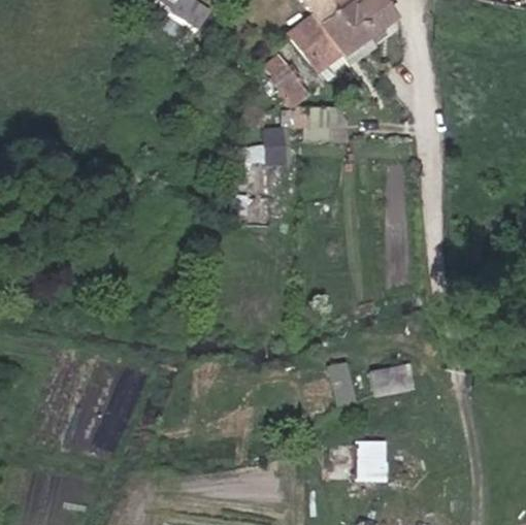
[(157,0),(170,8),(175,0),(157,0)]
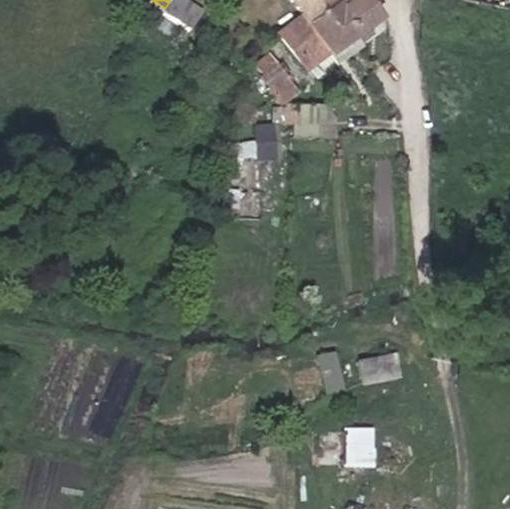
[(191,24),(200,9),(186,0),(170,0),(165,8),(191,24)]
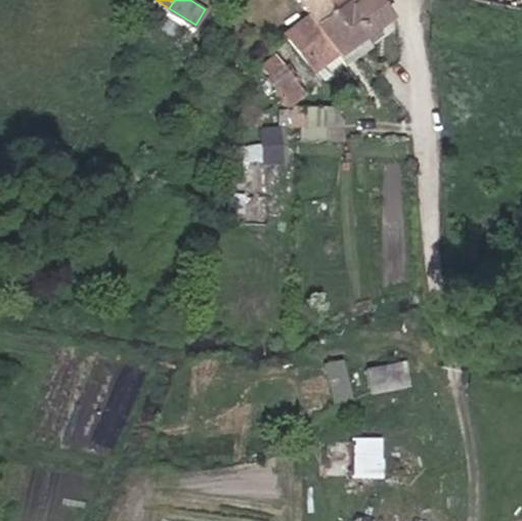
[(298,0),(310,14),(316,23),(342,2),(341,0),(298,0)]
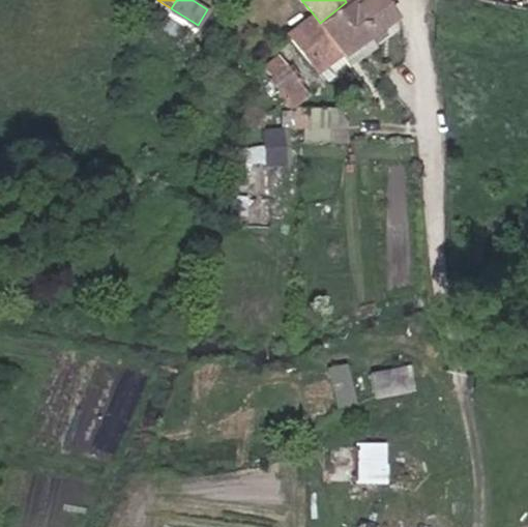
[(391,16),(379,0),(345,0),(346,2),(369,32),(391,16)]
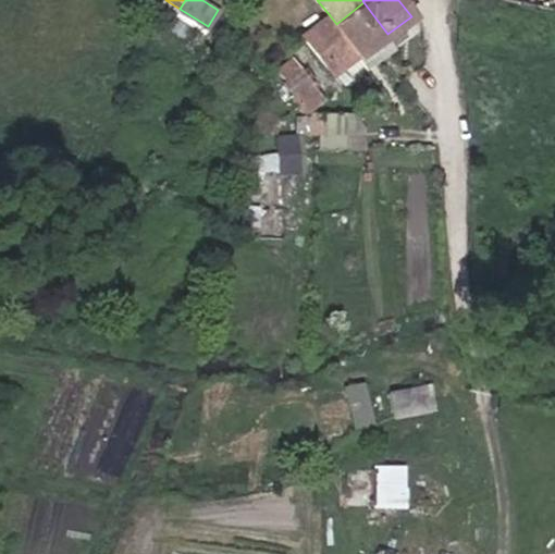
[(333,72),(387,34),(364,2),(336,24),(330,15),(305,34),(333,72)]
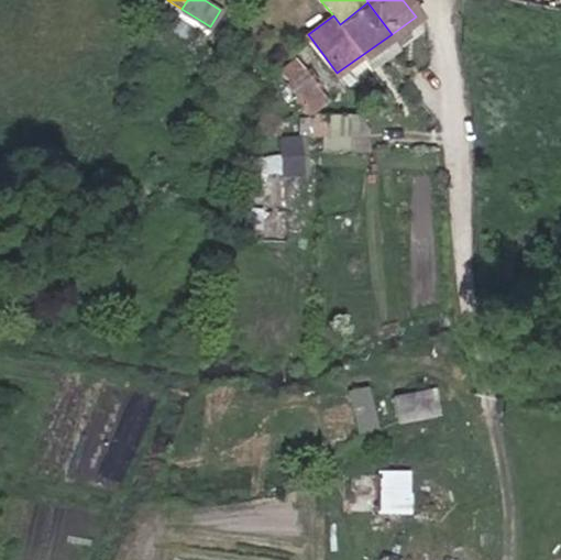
[(255,89),(264,72),(256,68),(248,86),(255,89)]
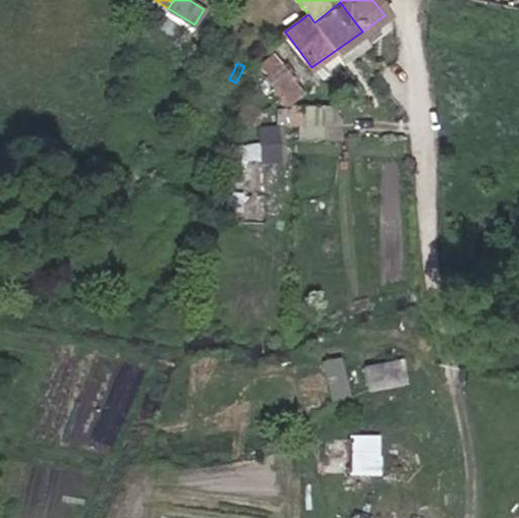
[(285,105),(304,91),(283,64),(265,78),(285,105)]
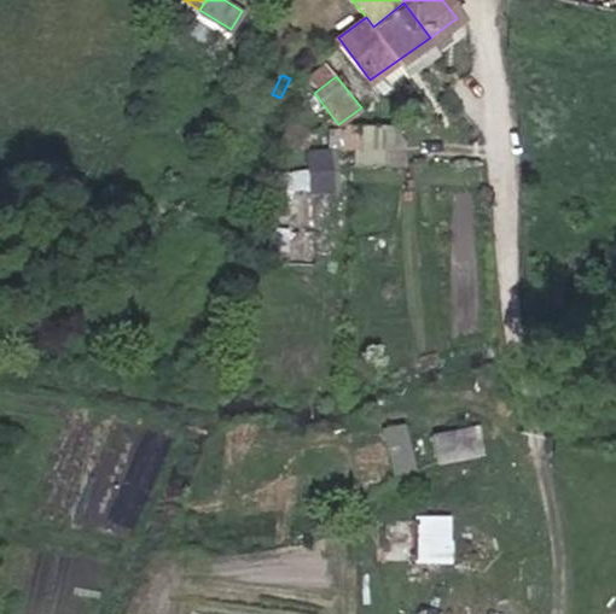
[(186,99),(187,92),(172,87),(170,95),(186,99)]
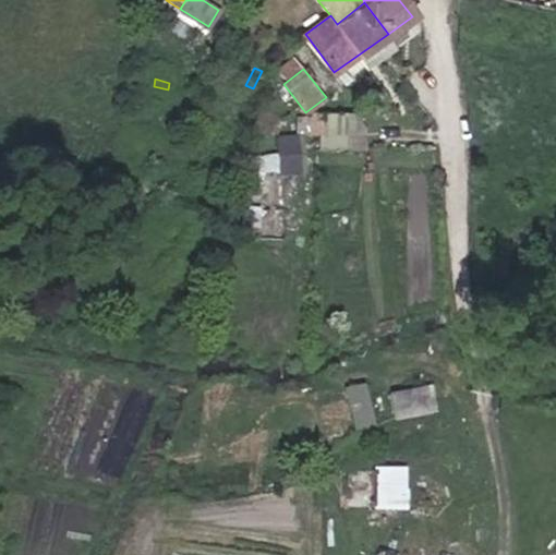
[(278,132),(282,113),(260,108),(255,127),(278,132)]
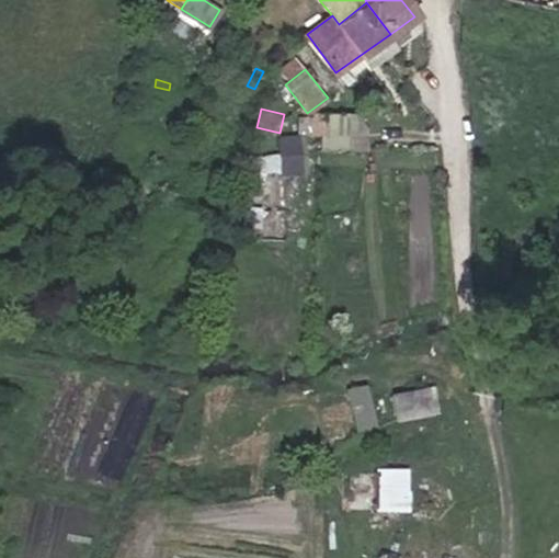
[(329,133),(329,113),(299,116),(299,124),(299,135),(322,133),(329,133)]
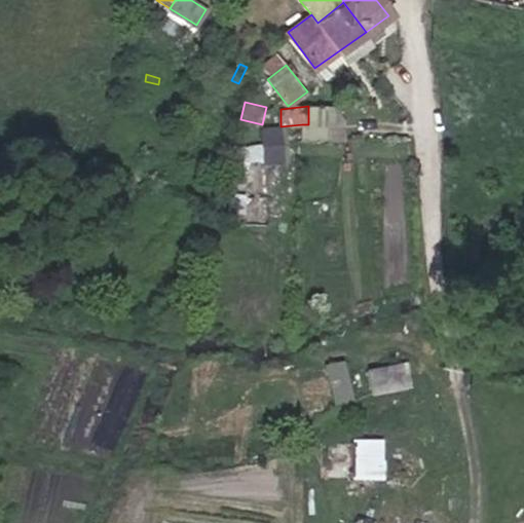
[(343,139),(344,106),(308,106),(308,124),(302,124),(302,139),(316,139),(343,139)]
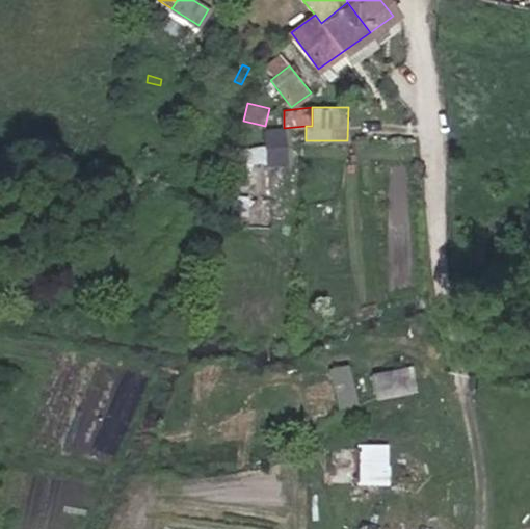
[(289,162),(287,129),(265,130),(268,163),(289,162)]
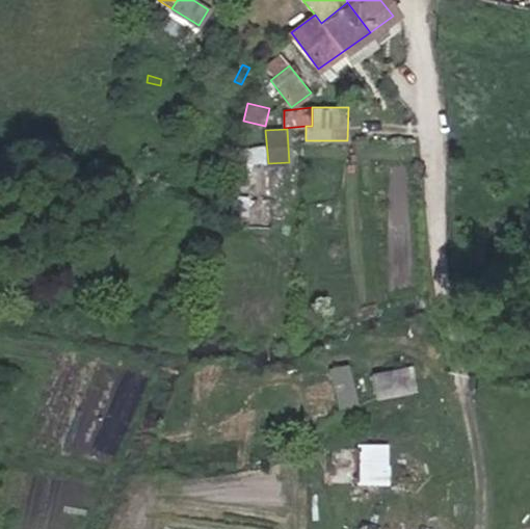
[(356,403),(346,365),(332,369),(341,406),(356,403)]
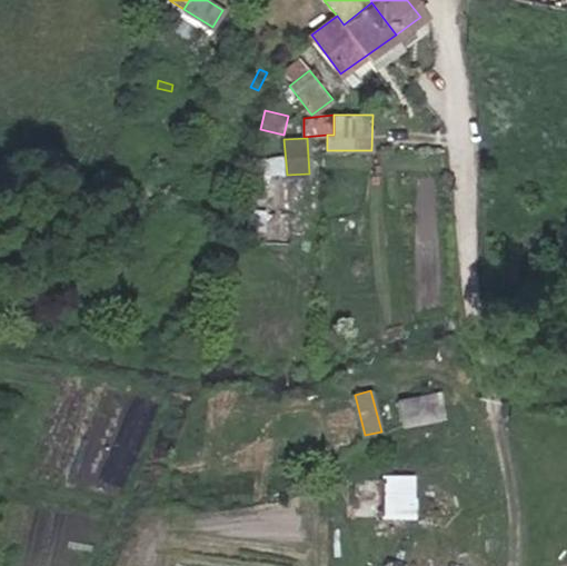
[(443,416),(438,393),(401,400),(406,424),(443,416)]
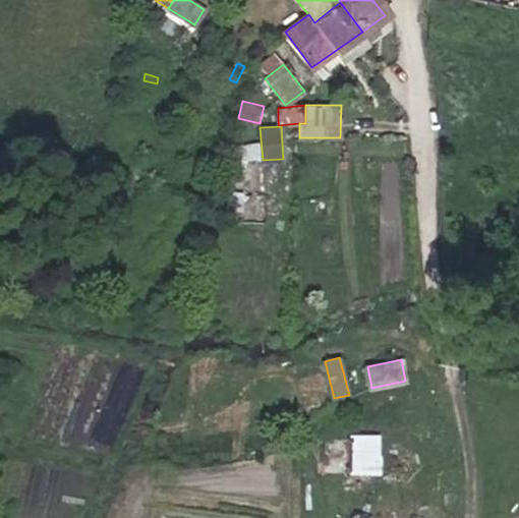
[(378,470),(378,437),(351,437),(351,470),(378,470)]
